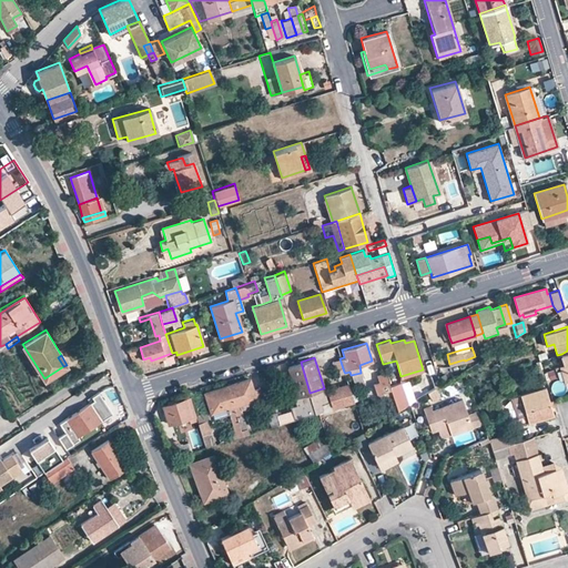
[(333,361),(336,375),(344,372),(340,358),(333,361)]
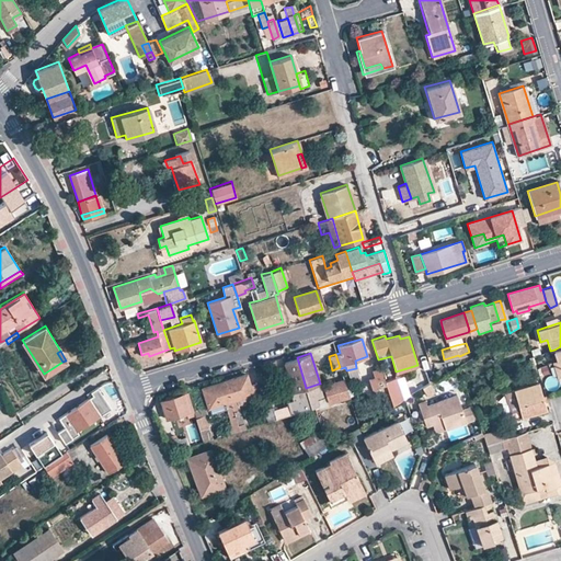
[(294,403),(273,409),(276,419),(312,407),(308,392),(306,388),(297,357),(284,362),(294,392),(290,392),(294,403)]
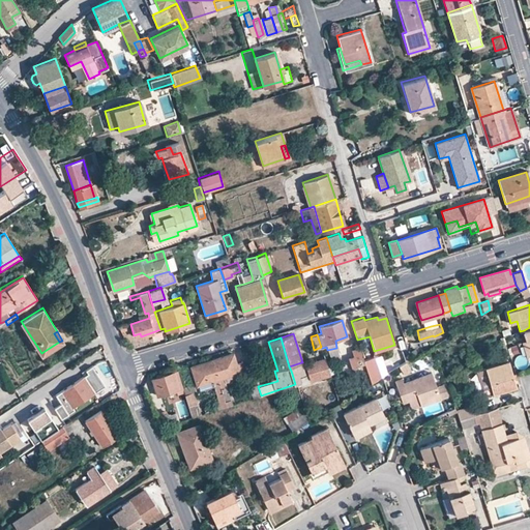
[(363,359),(359,347),(352,350),(353,356),(348,357),(351,366),(352,365),(364,362),(363,359)]
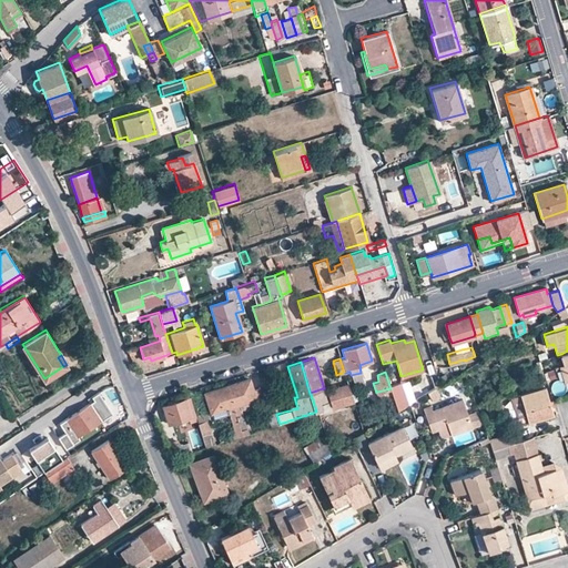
[(351,375),(354,386),(365,383),(361,373),(351,375)]
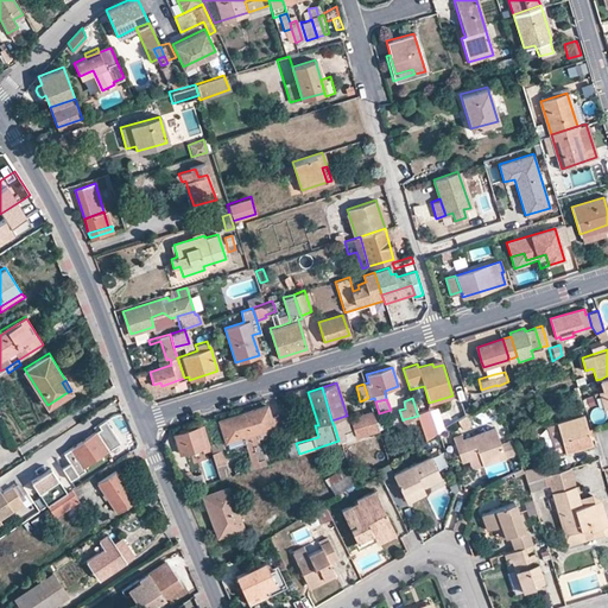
[(454,406),(458,419),(464,415),(461,404),(454,406)]
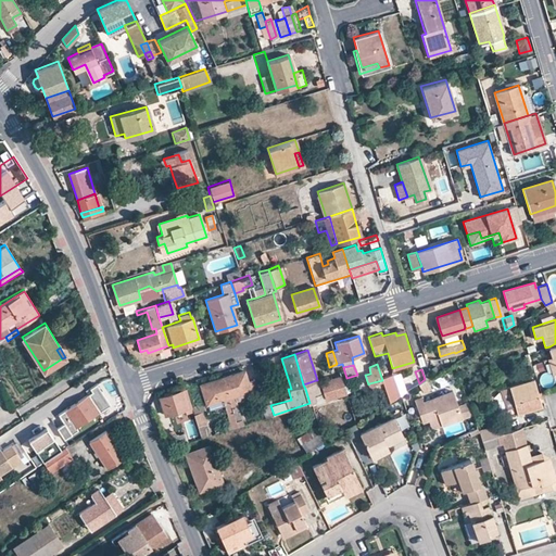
[(222,377),(238,426),(243,424),(236,401),(235,395),(249,391),(250,390),(250,389),(257,388),(254,378),(247,380),(243,370),(222,377)]
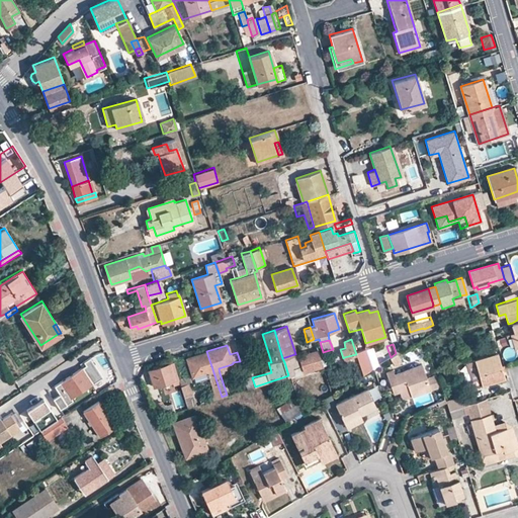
[(513,345),(501,349),(504,357),(516,354),(513,345)]
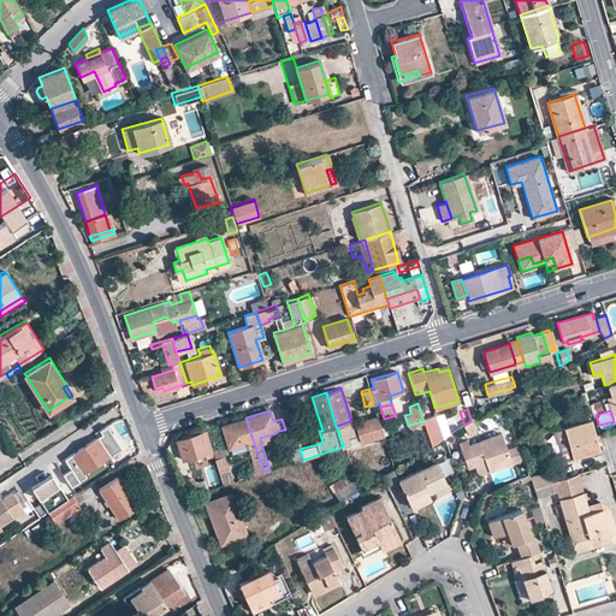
[(434,414),(442,438),(444,437),(449,434),(440,412),(434,414)]
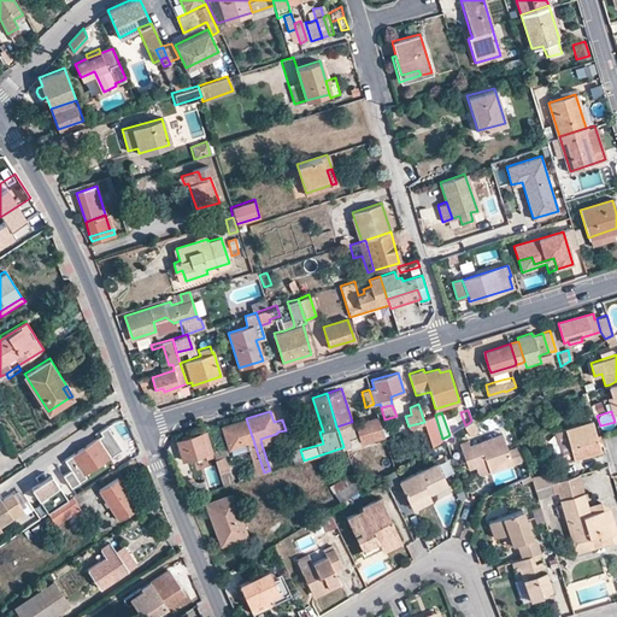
[(425,427),(432,446),(442,439),(435,415),(423,418),(424,422),(425,427)]
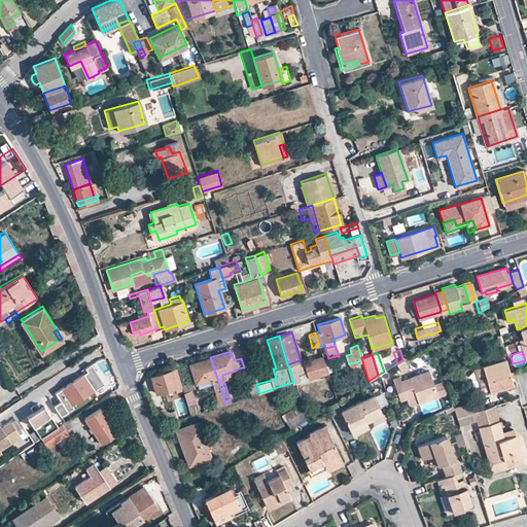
[(325,364),(322,355),(305,361),(304,365),(306,371),(325,364)]
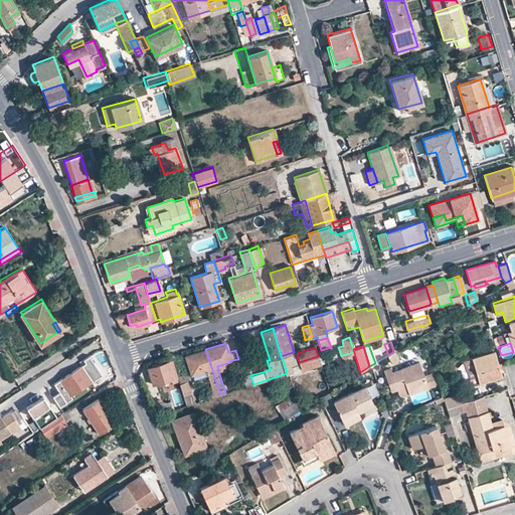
[(185,355),(191,374),(206,370),(208,376),(212,390),(214,396),(220,394),(205,349),(185,355)]
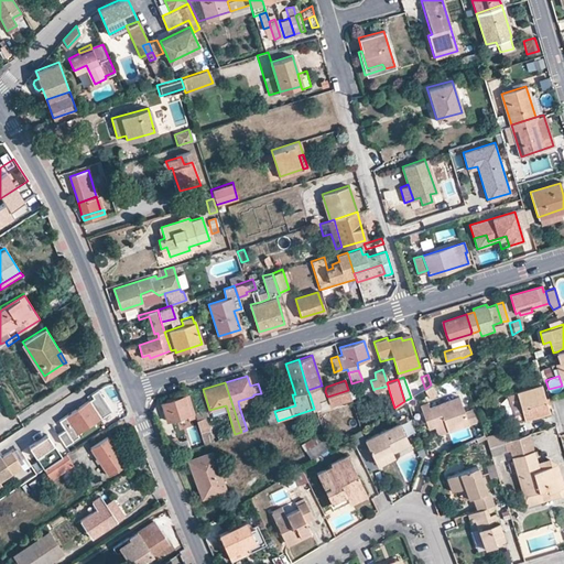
[(517,391),(524,418),(549,411),(541,383),(517,391)]
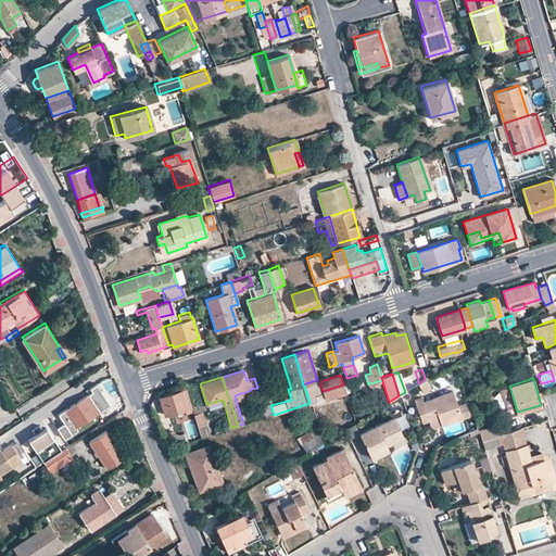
[(419,383),(418,383),(422,391),(429,387),(425,379),(419,383)]
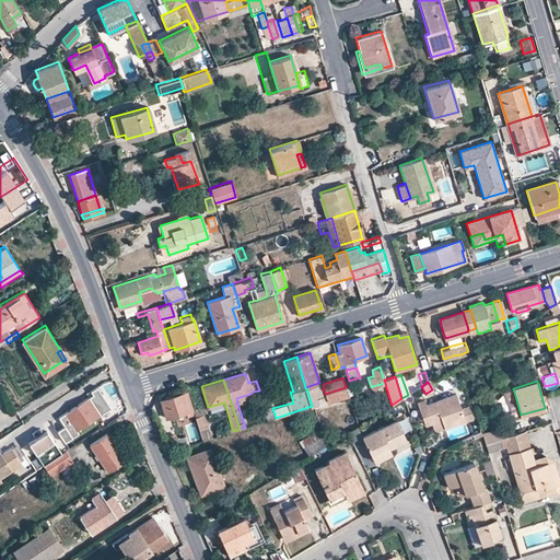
[(374,392),(382,391),(382,388),(386,387),(385,383),(372,386),(374,392)]
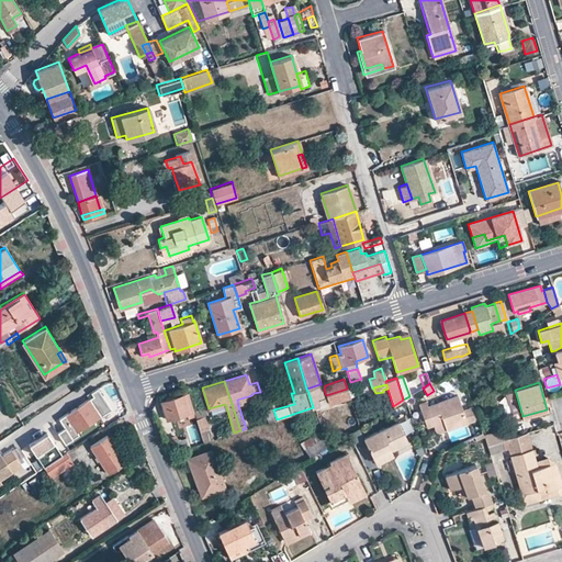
[(347,389),(326,395),(328,404),(350,397),(347,389)]
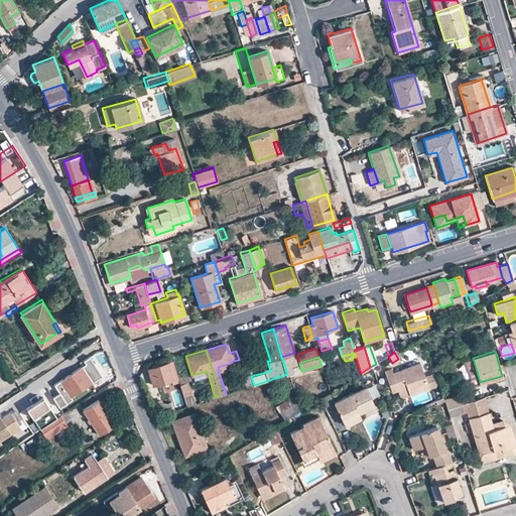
[(478,377),(473,358),(465,361),(471,379),(478,377)]
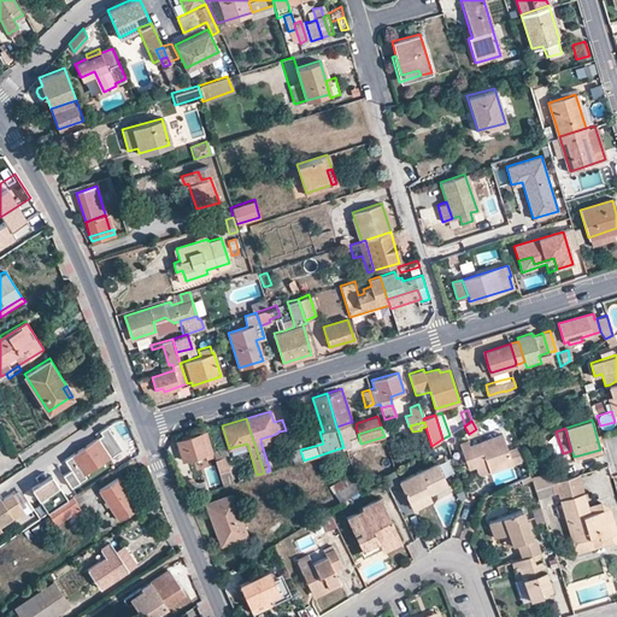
[(212,451),(206,430),(177,440),(183,459),(212,451)]
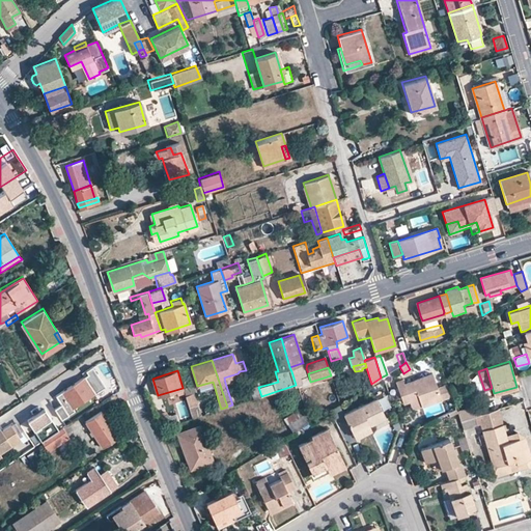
[(291,371),(296,385),(300,384),(296,370),(291,371)]
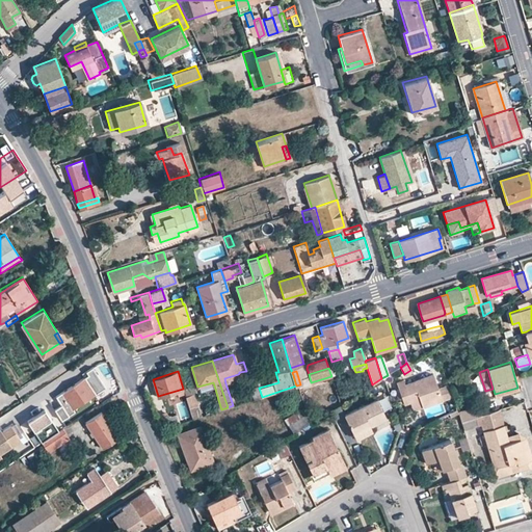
[(61,404),(54,408),(63,422),(74,416),(72,413),(104,391),(91,372),(87,374),(55,396),(61,404)]
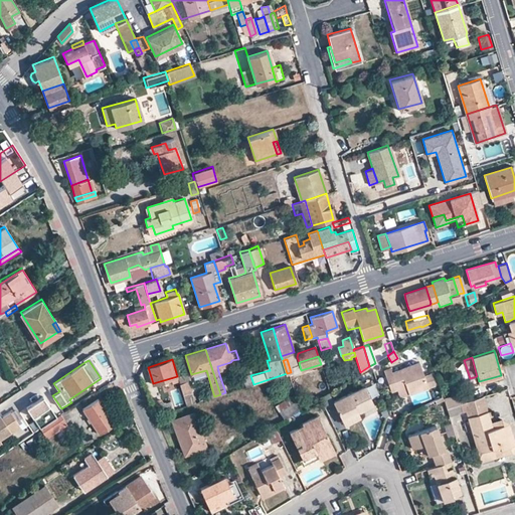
[(230,362),(217,366),(218,371),(231,367),(230,362)]
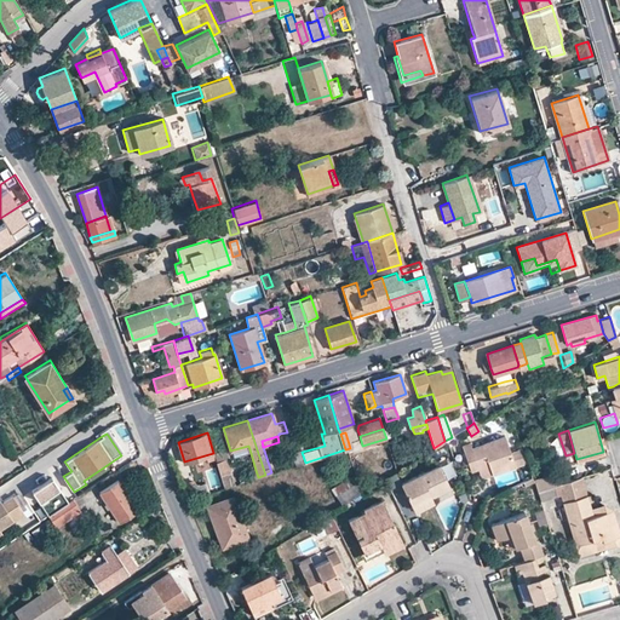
[(528,459),(523,445),(509,449),(504,436),(471,446),(470,442),(461,445),(470,469),(477,468),(488,464),(491,470),(491,474),(515,465),(514,464),(528,459)]
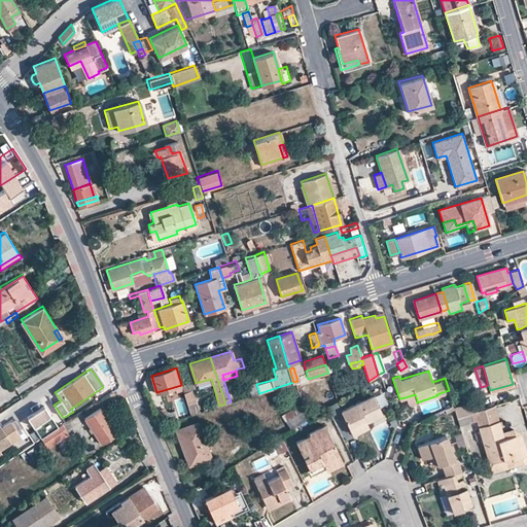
[(211,379),(196,383),(199,389),(213,385),(211,379)]
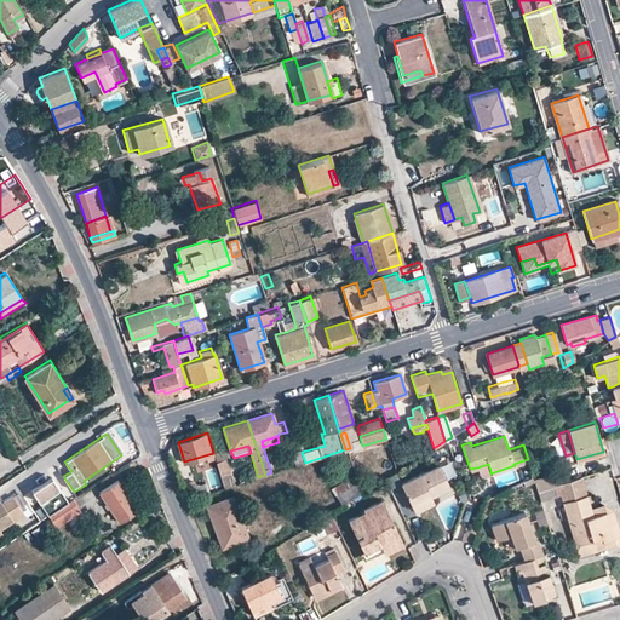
[(291,452),(296,465),(305,463),(302,452),(300,448),(291,452)]
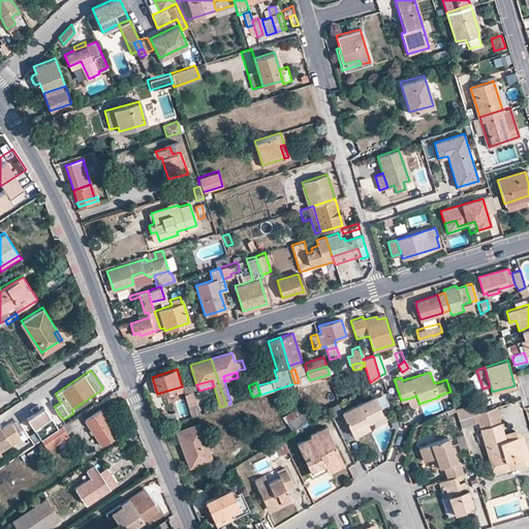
[(182,386),(185,394),(191,391),(195,391),(192,383),(182,386)]
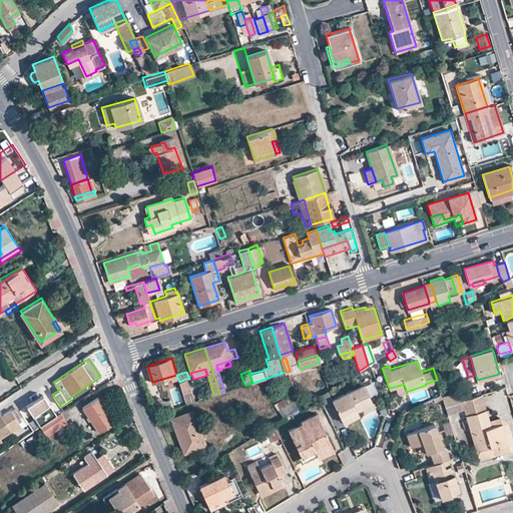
[(179,382),(182,392),(189,390),(185,379),(179,382)]
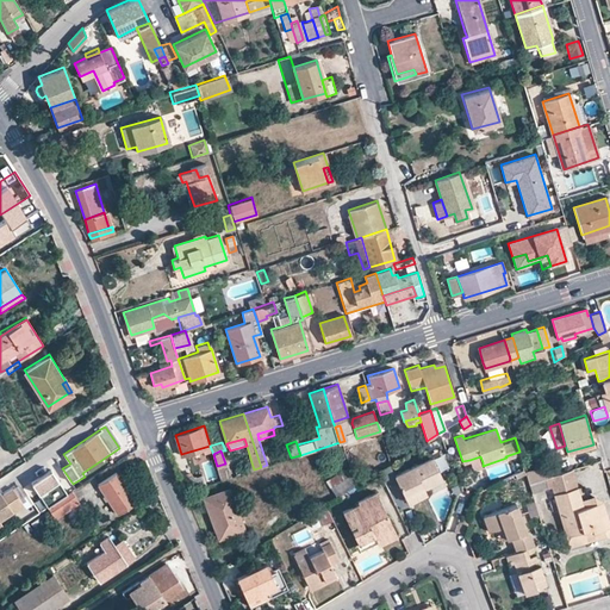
[(437,467),(447,465),(444,453),(435,455),(437,467)]
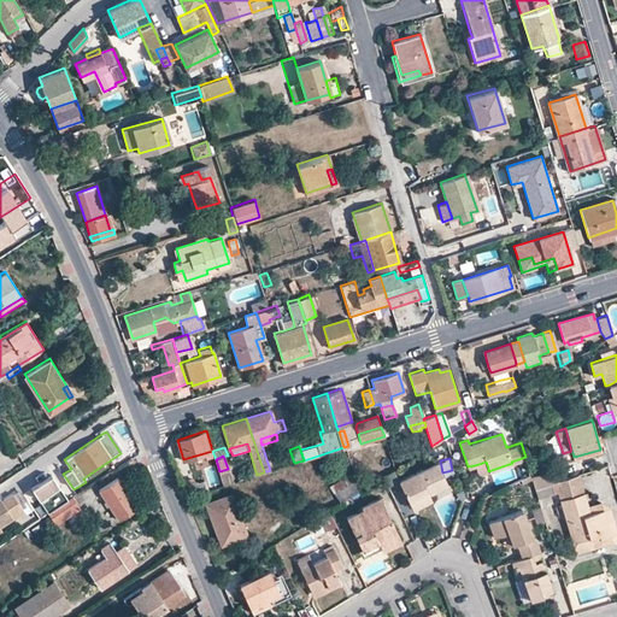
[(447,483),(438,462),(399,481),(409,501),(428,492),(447,483)]
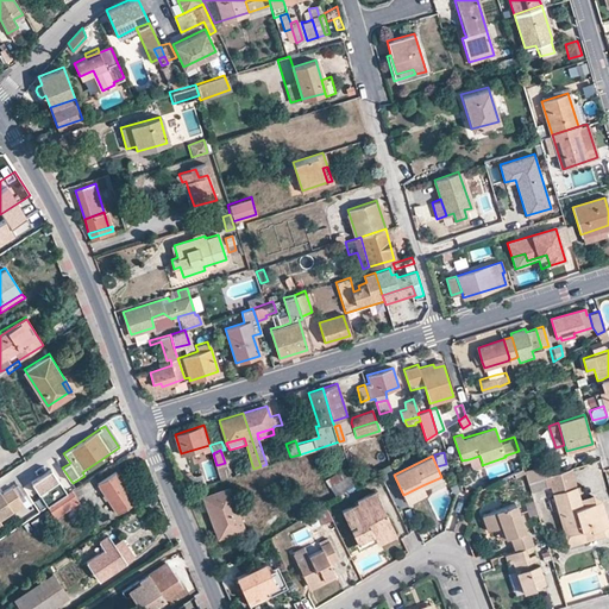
[(479,456),(469,459),(470,465),(482,462),(479,456)]
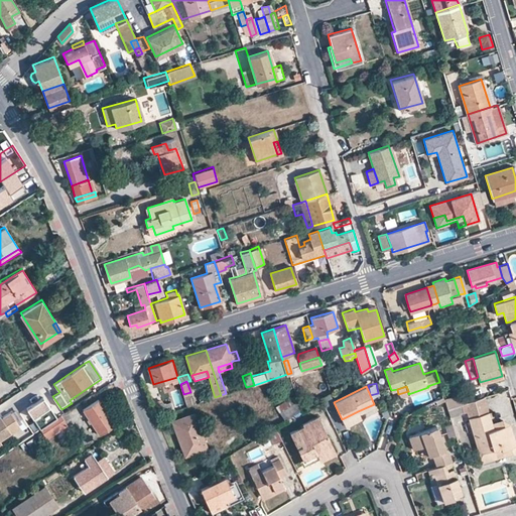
[(26,407),(40,428),(56,417),(42,396),(26,407)]
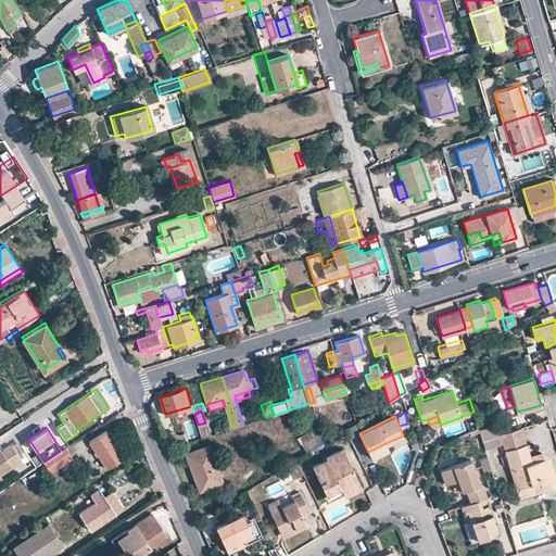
[(300,443),(318,433),(315,427),(297,438),(300,443)]
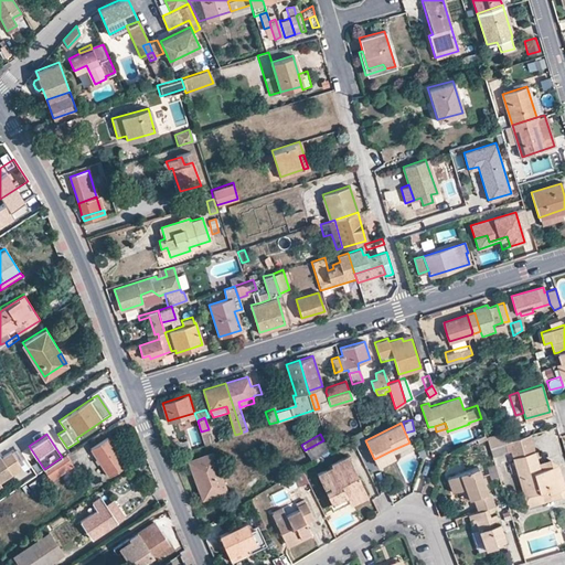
[(488,439),(490,447),(511,440),(508,434),(488,439)]
